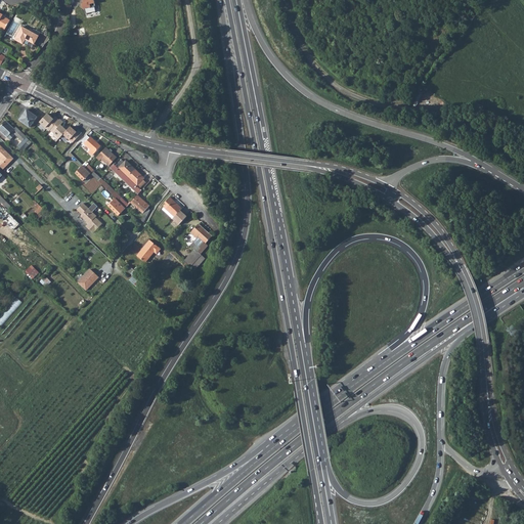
[(85,15),(94,13),(93,7),(94,7),(92,0),(81,0),(82,1),(81,1),(82,7),(83,7),(85,15)]
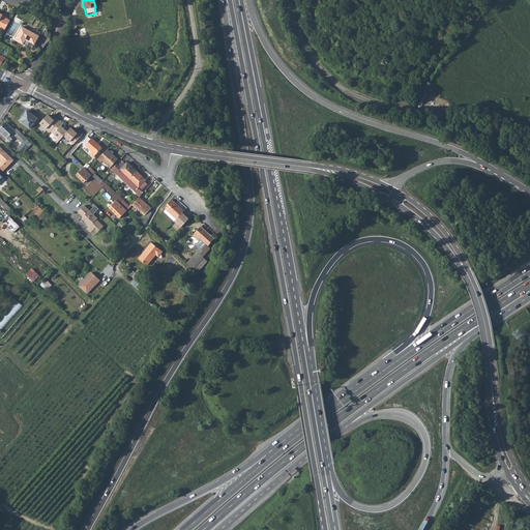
[(0,27),(4,30),(10,21),(2,17),(3,16),(0,13),(0,27)]
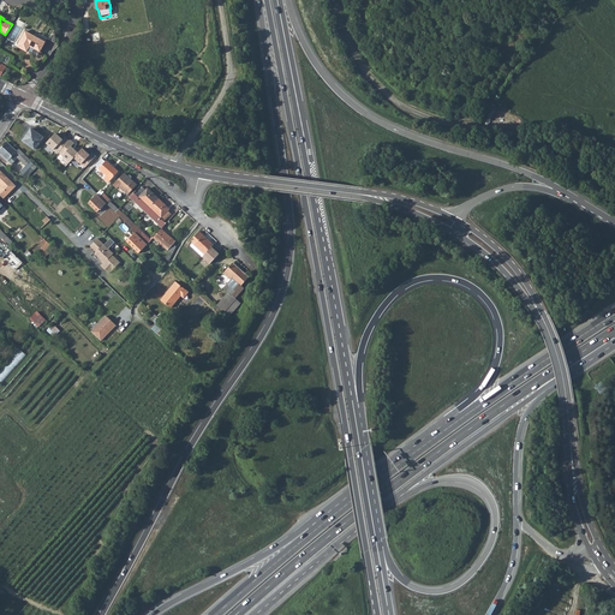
[(27,51),(28,49),(29,46),(40,51),(45,41),(36,37),(25,30),(17,46),(27,51)]
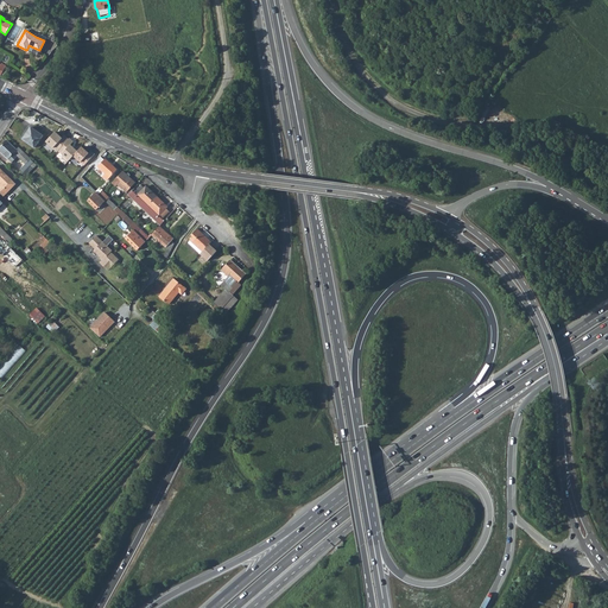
[(31,127),(23,139),(35,147),(43,135),(31,127)]
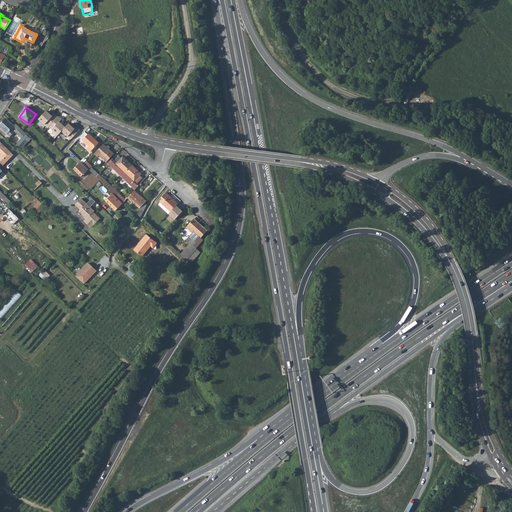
[(46,111),(38,119),(47,128),(48,127),(55,120),(46,111)]
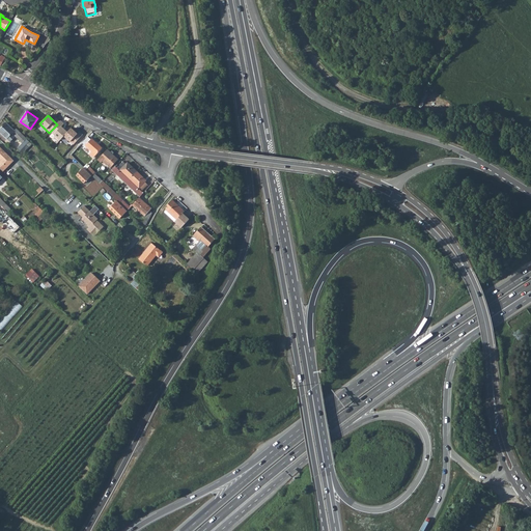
[(76,134),(61,121),(57,124),(50,132),(59,141),(64,136),(70,140),(76,134)]
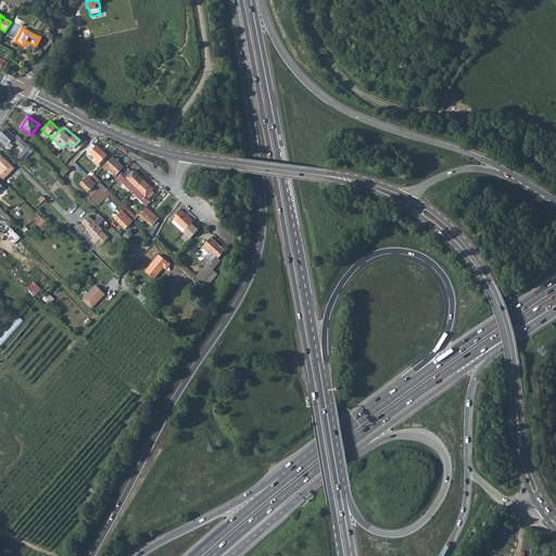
[(7,129),(0,135),(0,137),(11,148),(16,142),(19,144),(22,140),(16,135),(15,137),(7,129)]
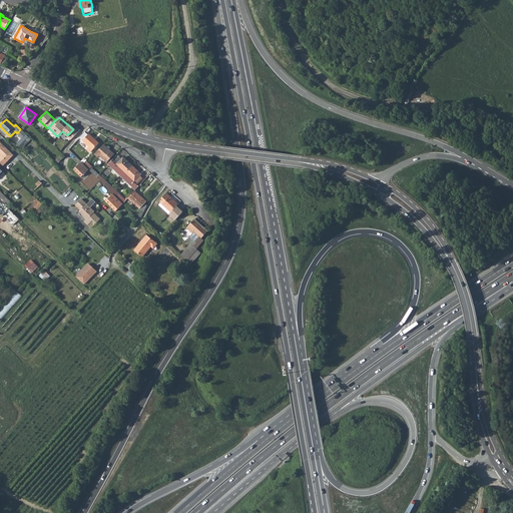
[(84,131),(79,138),(88,146),(86,148),(90,151),(98,142),(88,133),(88,134),(84,131)]
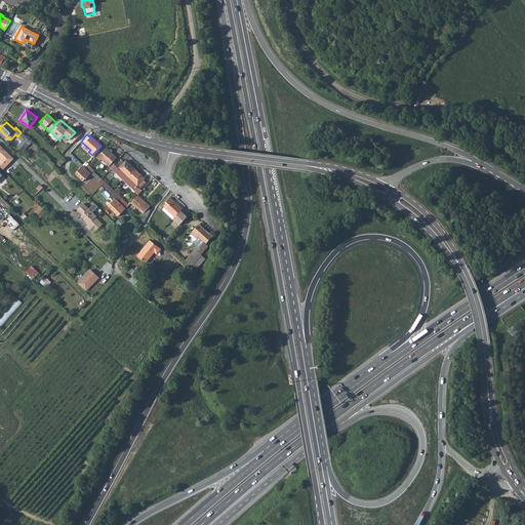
[(0,144),(0,151),(10,161),(13,157),(0,144)]
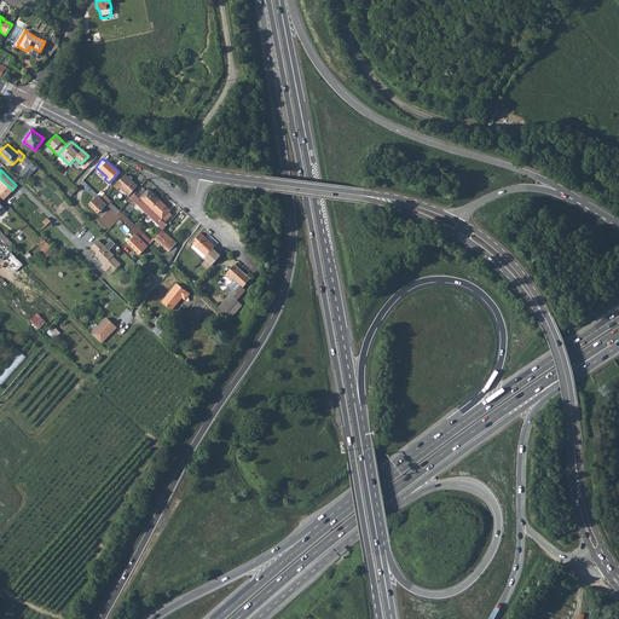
[(125,174),(119,181),(122,184),(120,187),(129,196),(138,185),(125,174)]
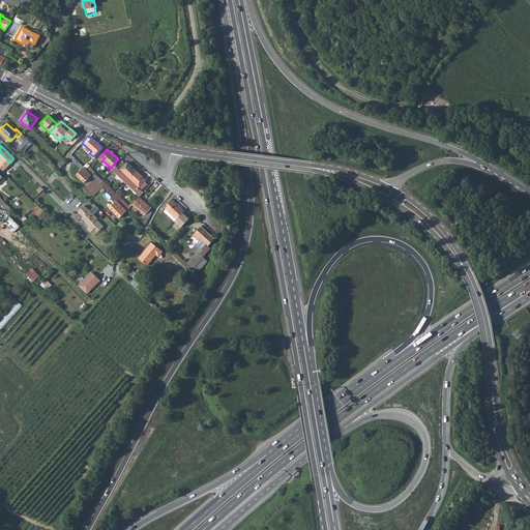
[(10,163),(0,152),(0,157),(1,158),(0,159),(0,167),(3,170),(10,163)]
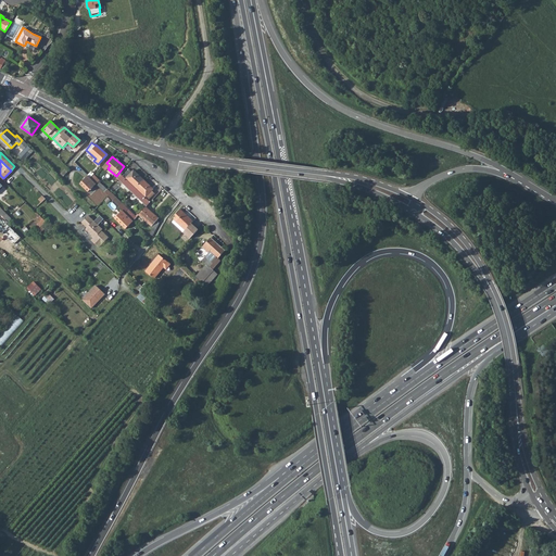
[(123,175),(136,188),(143,180),(133,171),(131,172),(128,169),(123,175)]
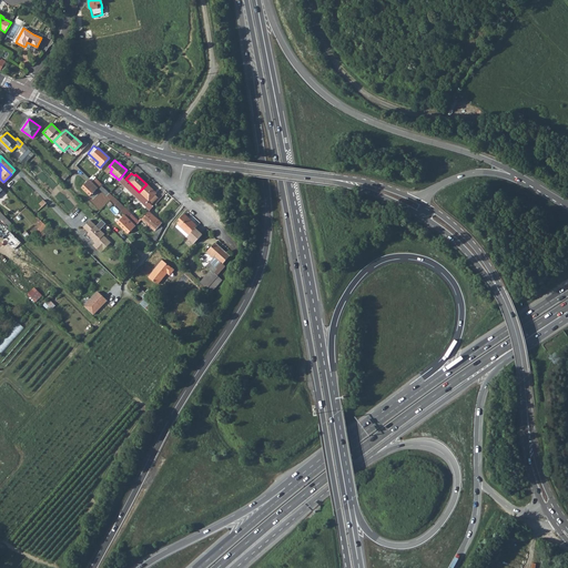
[(92,182),(90,180),(81,188),(90,196),(99,188),(92,182)]
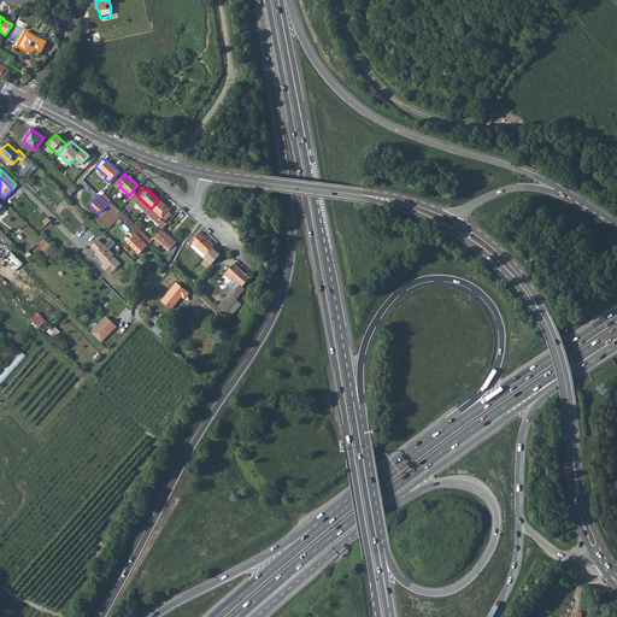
[(159,200),(151,209),(165,222),(171,215),(169,212),(170,210),(159,200)]
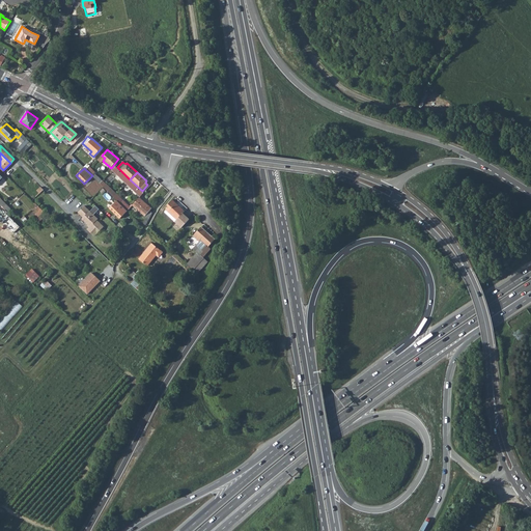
[(111,189),(108,192),(113,197),(116,194),(111,189)]
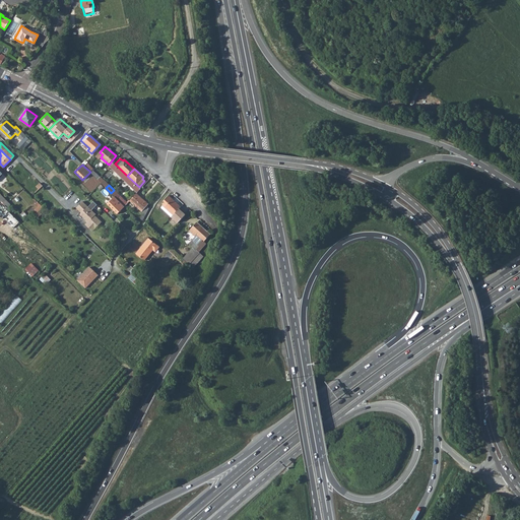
[(114,190),(111,193),(117,199),(120,196),(114,190)]
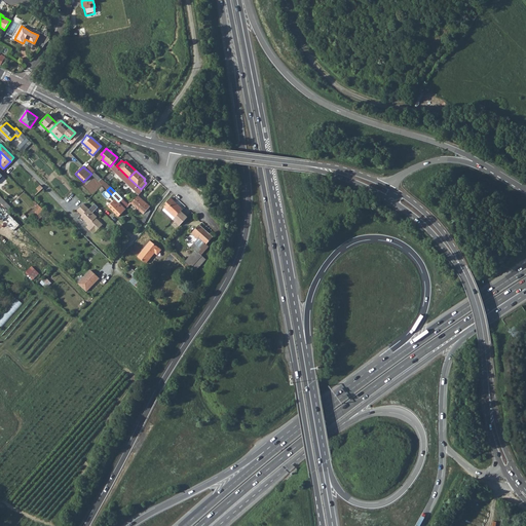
[(8,203),(1,196),(0,196),(0,202),(4,208),(8,203)]
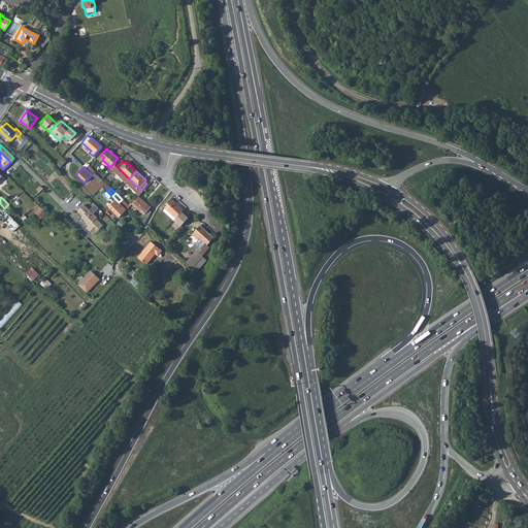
[(138,197),(132,204),(145,217),(143,222),(145,223),(152,211),(149,209),(151,207),(138,197)]
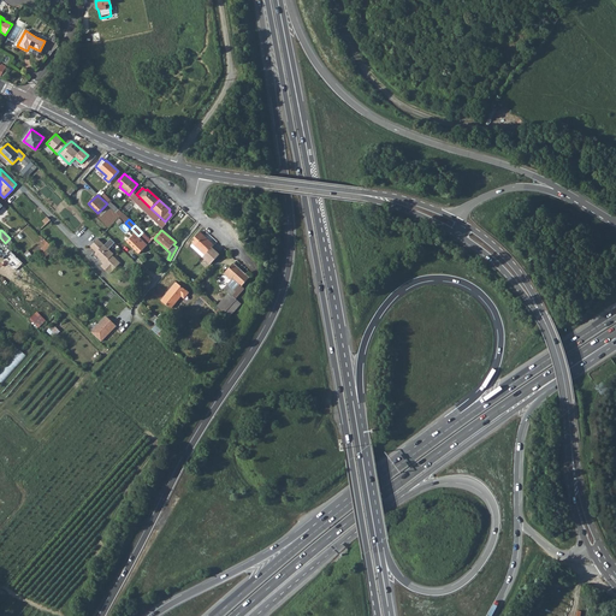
[(193,243),(193,244),(205,255),(213,247),(214,244),(205,236),(200,232),(194,238),(195,240),(193,243)]
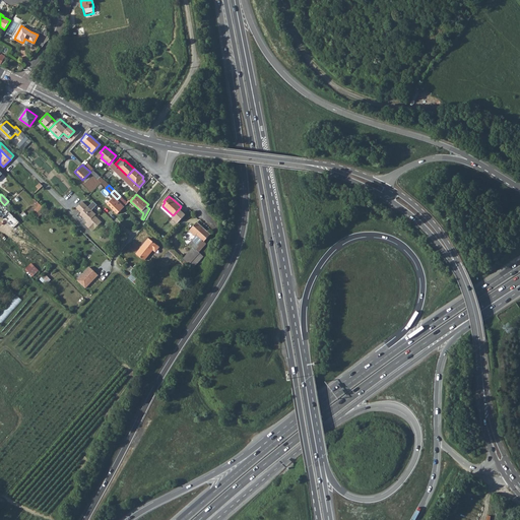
[(117,199),(115,197),(107,204),(118,214),(125,207),(125,206),(117,199)]
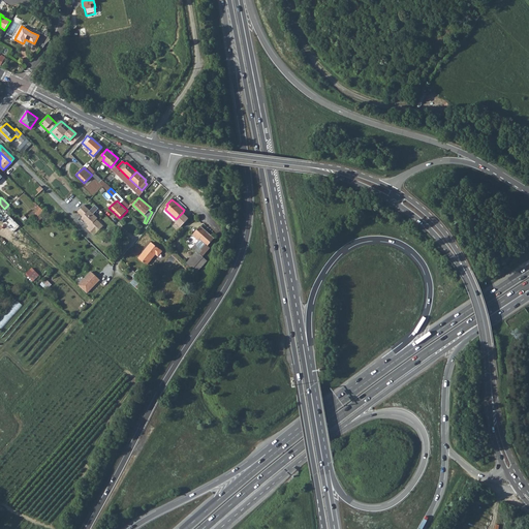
[(84,206),(78,212),(83,216),(81,218),(87,224),(86,225),(88,227),(87,228),(94,236),(102,226),(96,220),(97,219),(93,215),(98,209),(97,209),(94,206),(89,211),(84,206)]
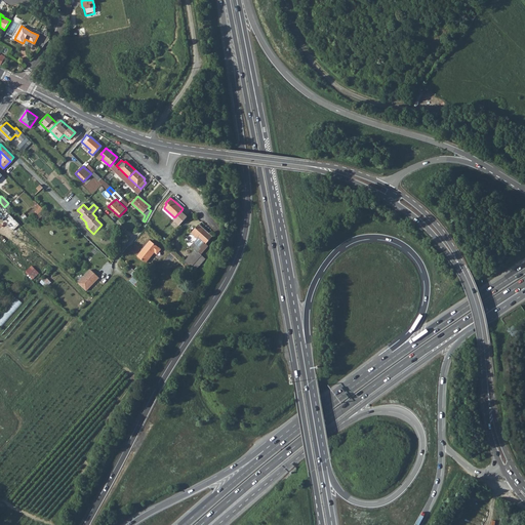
[(174,217),(164,208),(162,210),(173,219),(173,218),(174,217)]
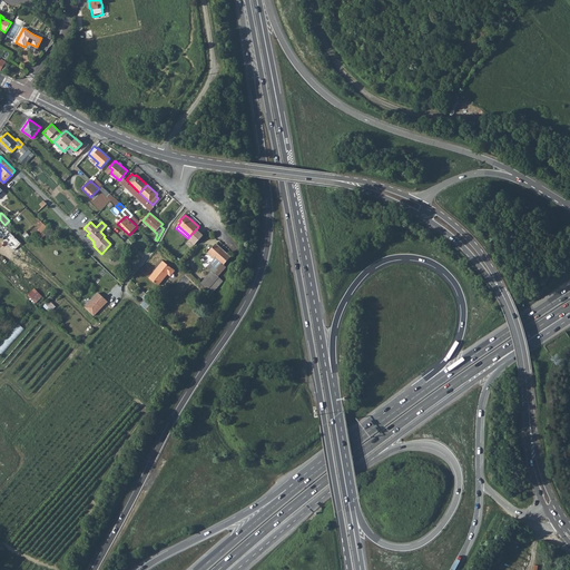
[(204,235),(197,228),(189,236),(188,237),(195,245),(204,235)]
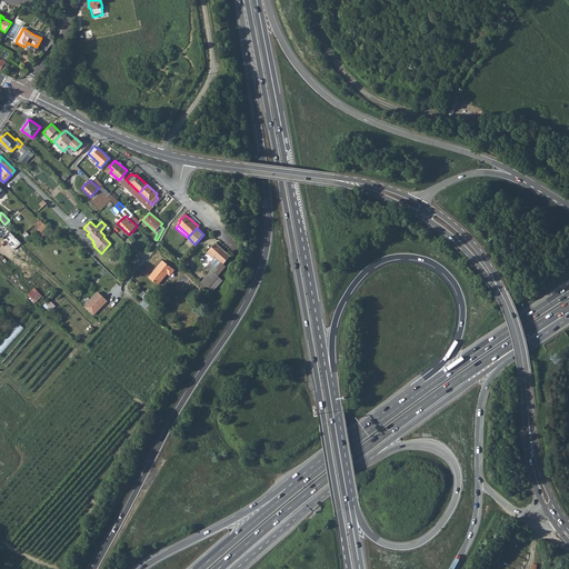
[(211,262),(207,268),(211,271),(215,275),(216,273),(223,263),(230,256),(217,242),(208,252),(215,259),(220,265),(217,269),(213,267),(215,266),(211,262)]
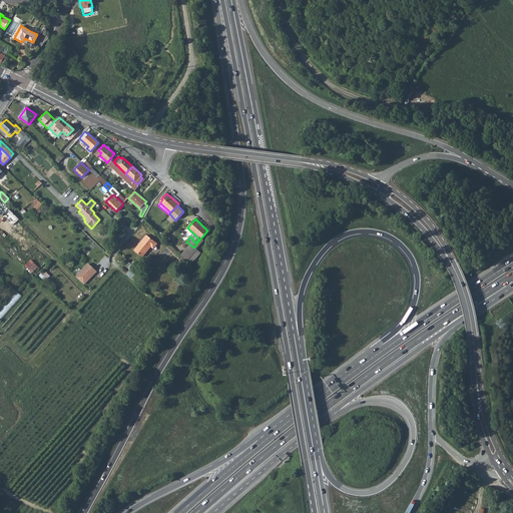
[(146,235),(139,243),(147,251),(151,246),(153,249),(157,244),(146,235)]
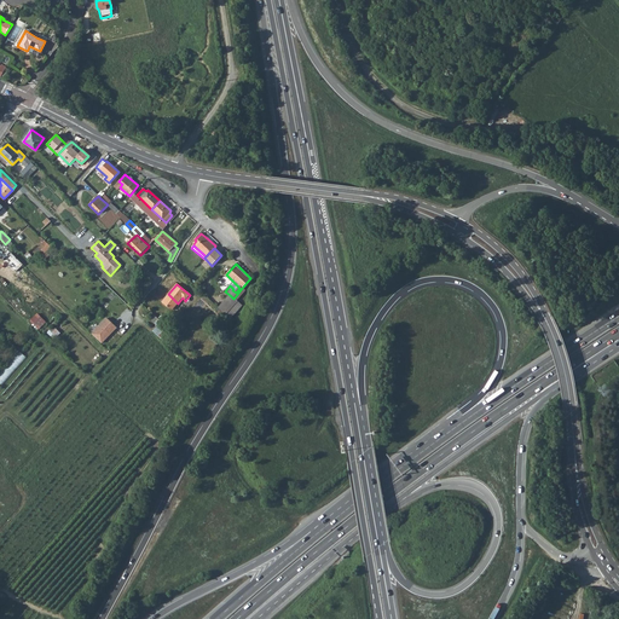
[(246,290),(243,287),(235,298),(237,300),(246,290)]
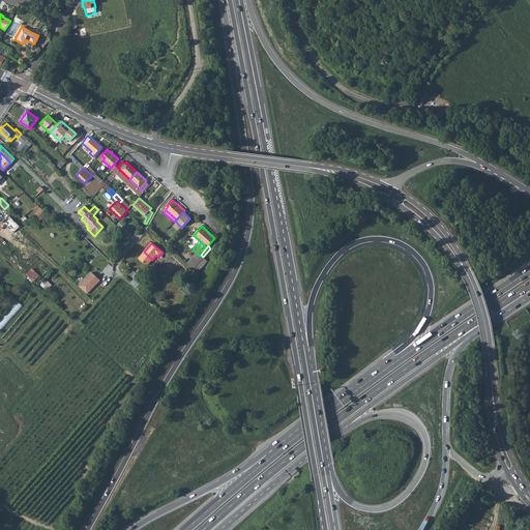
[(152,260),(144,252),(139,259),(147,266),(152,260)]
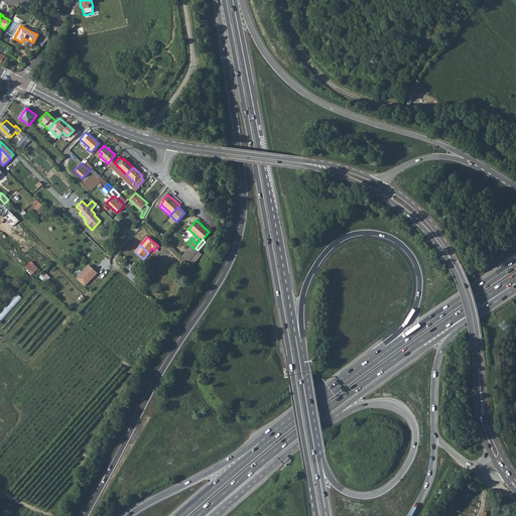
[(191,246),(182,256),(192,265),(201,256),(196,250),(195,249),(191,246)]
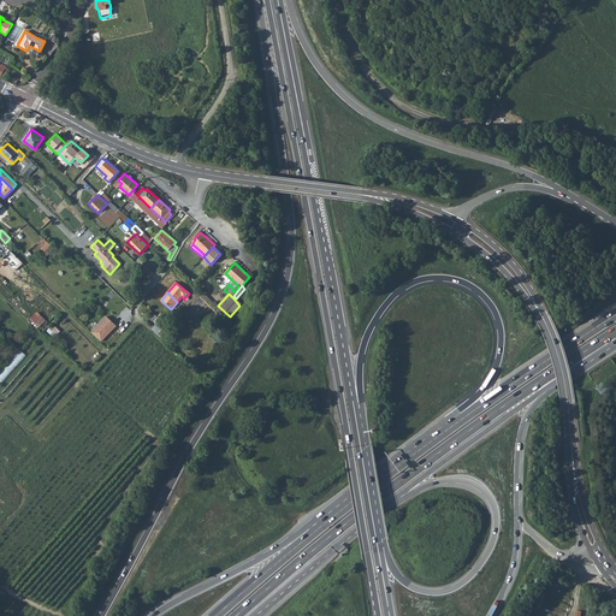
[(106,317),(93,331),(104,341),(117,326),(106,317)]
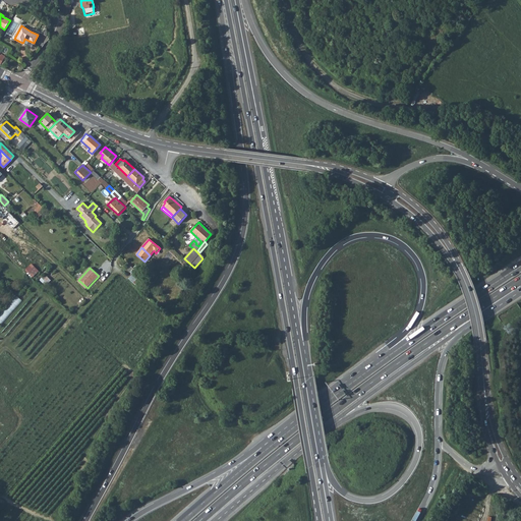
[(135,271),(132,274),(128,279),(133,283),(140,275),(135,271)]
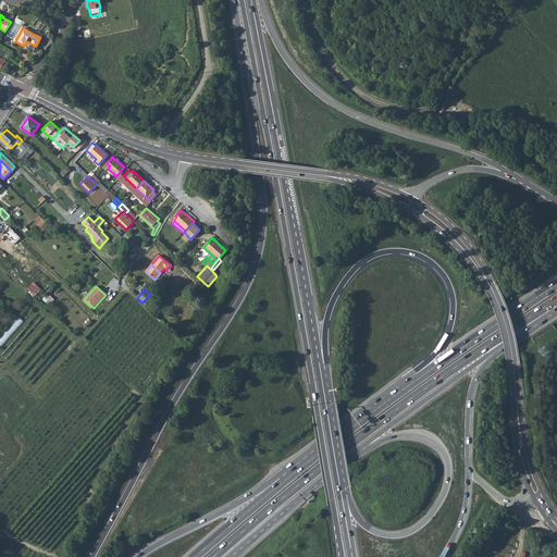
[(44,297),(47,302),(53,299),(50,294),(44,297)]
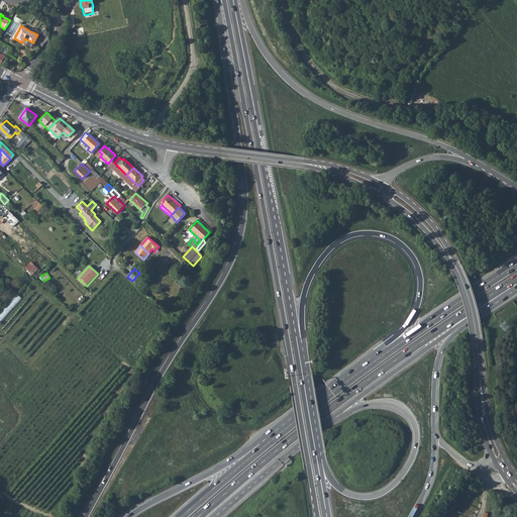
[(15,292),(0,314),(0,319),(4,322),(21,296),(15,292)]
